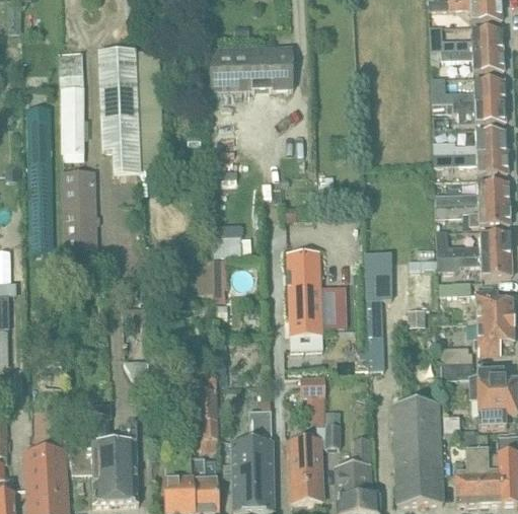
[(449,0),(440,0),(429,1),(429,10),(470,8),(470,21),(502,20),(501,0),(449,0)]
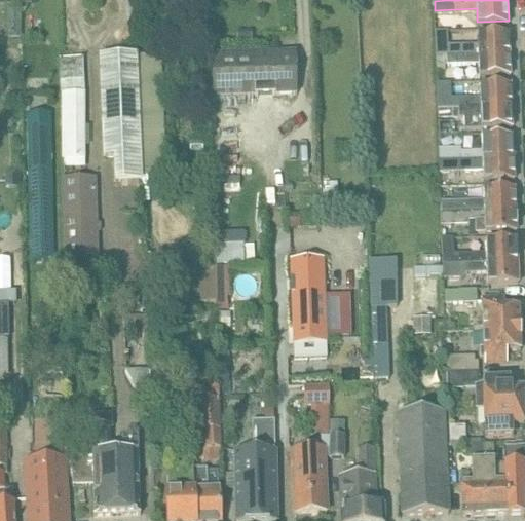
[(478,42),(456,43),(447,44),(446,28),(435,29),(436,53),(445,53),(447,53),(510,50),(509,29),(477,30),(478,42)]
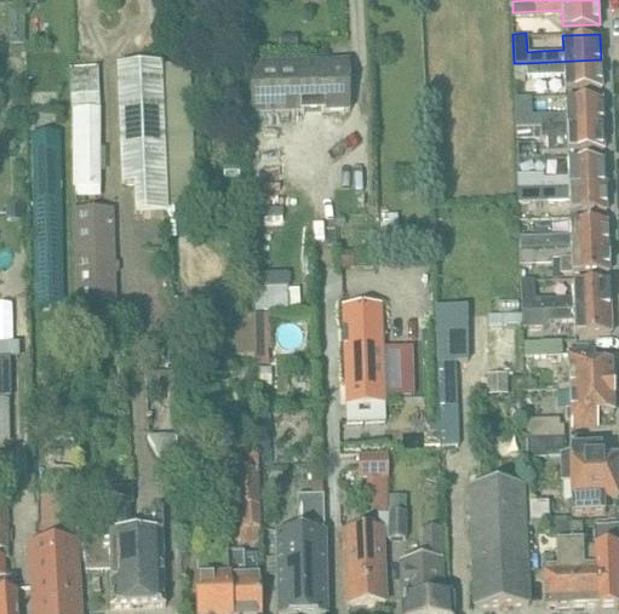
[(349,52),(251,55),(252,108),(350,105),(349,52)]
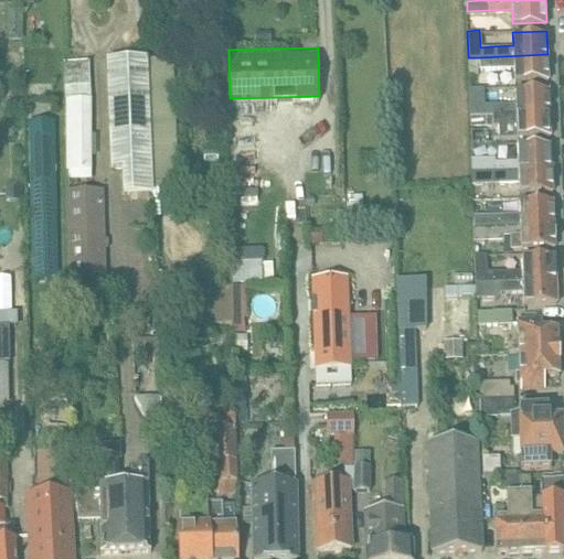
[(147,54),(107,55),(112,163),(123,162),(124,189),(152,187),(147,54)]
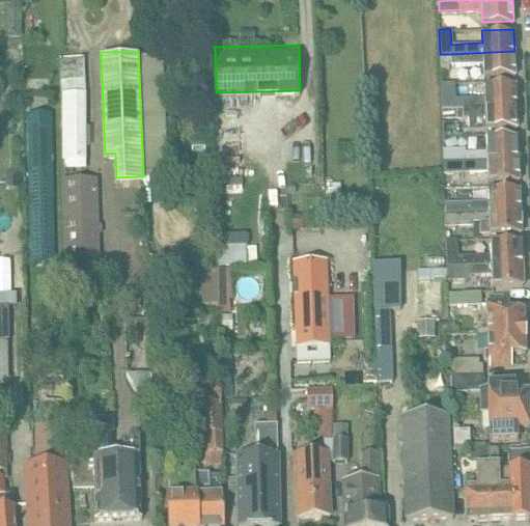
[(514,51),(451,54),(451,61),(482,60),(483,75),(515,73),(514,51)]
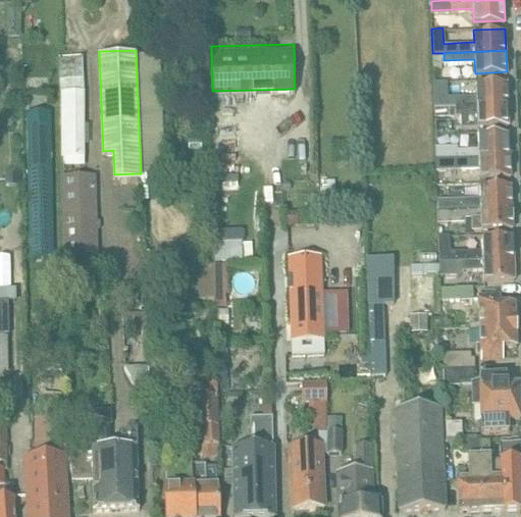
[(85,88),(84,53),(60,53),(63,154),(86,154),(85,88)]
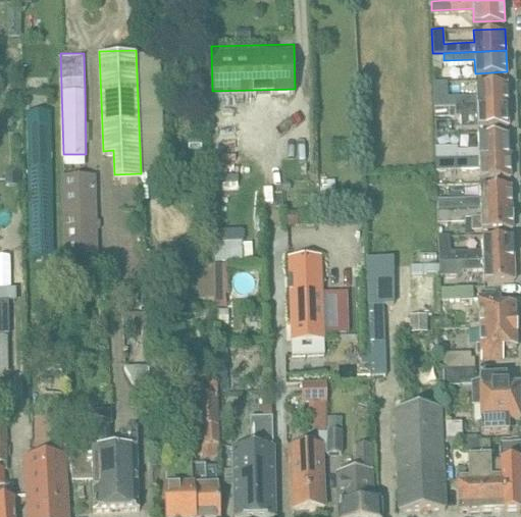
[(441,53),(432,53),(433,64),(443,64),(441,53)]
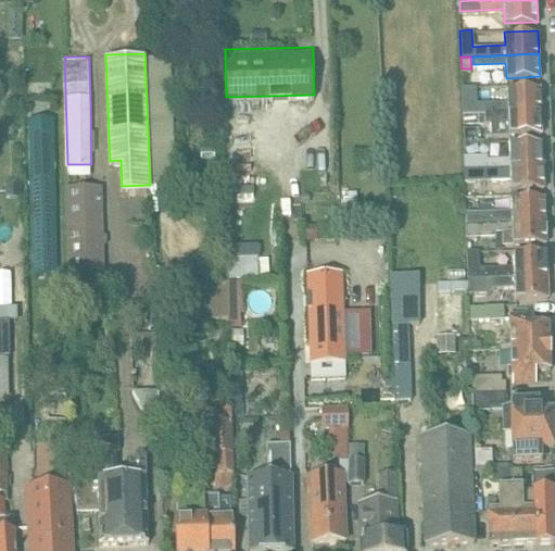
[(507,86),(508,100),(476,102),(475,83),(461,84),(462,111),(463,111),(541,109),(540,85),(507,86)]
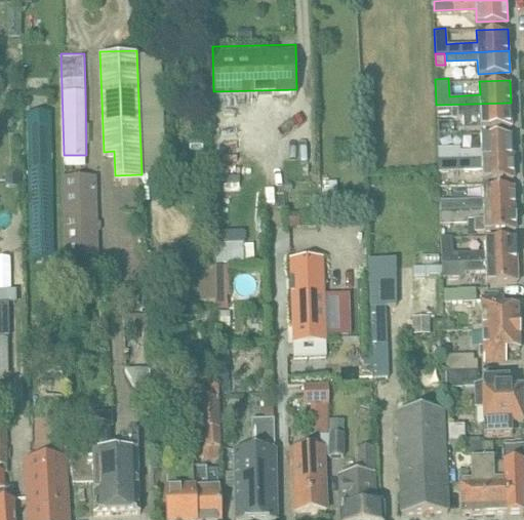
[(511,103),(437,105),(437,115),(464,114),(464,126),(512,124),(511,103)]
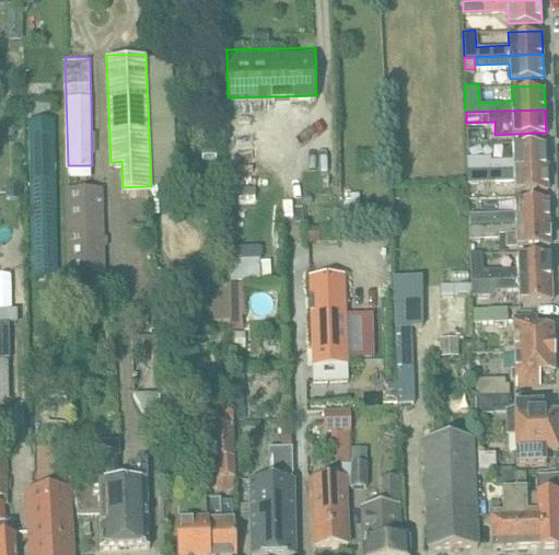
[(51,115),(28,115),(30,172),(33,272),(56,272),(53,172),(51,115)]
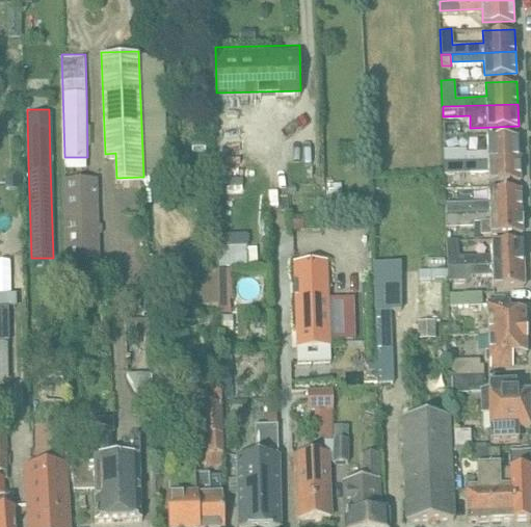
[(466,145),(444,146),(444,159),(520,156),(519,134),(487,135),(488,149),(467,150),(466,145)]
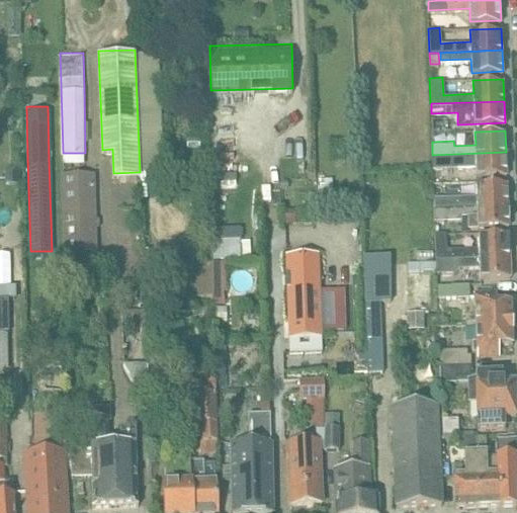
[(506,152),(432,155),(433,163),(476,161),(477,174),(507,173),(506,152)]
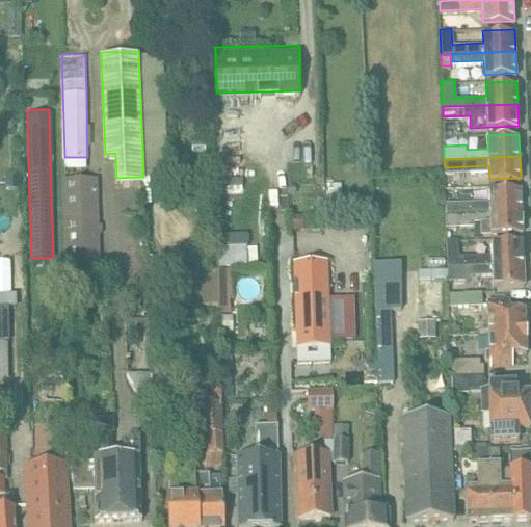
[(96,177),(65,178),(68,269),(96,269),(96,256),(98,256),(96,177)]
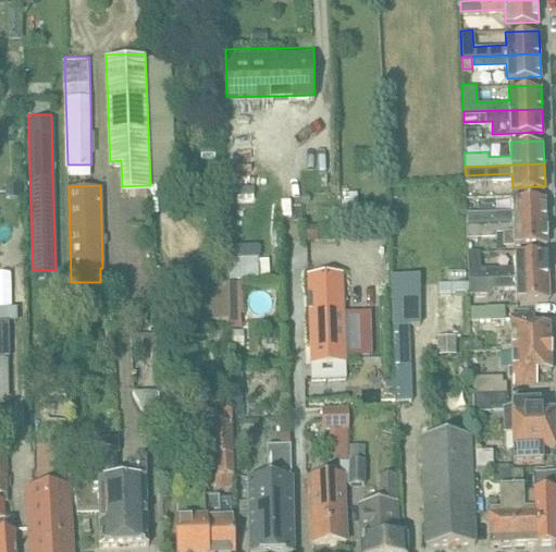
[(467,220),(546,218),(545,195),(513,196),(513,207),(466,208),(467,220)]
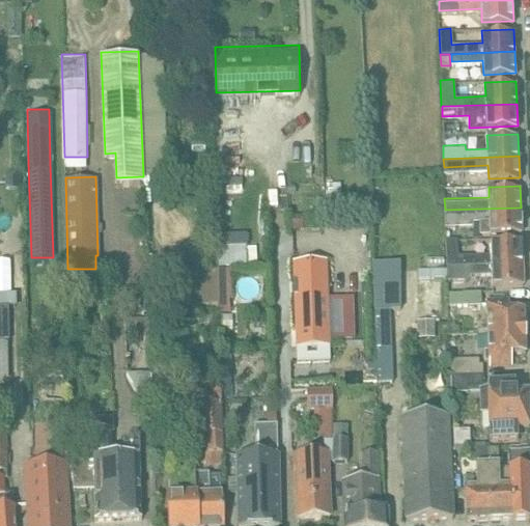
[(445,210),(445,223),(471,222),(472,222),(471,218),(472,218),(477,217),(478,218),(478,231),(479,231),(522,229),(521,208),(468,210),(445,210)]
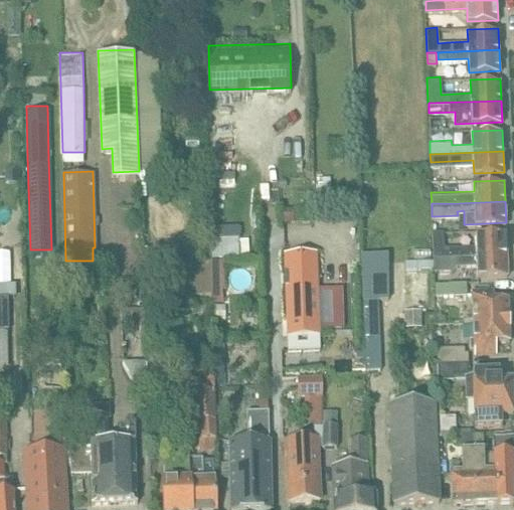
[(292,205),(284,205),(284,219),(292,219),(292,205)]
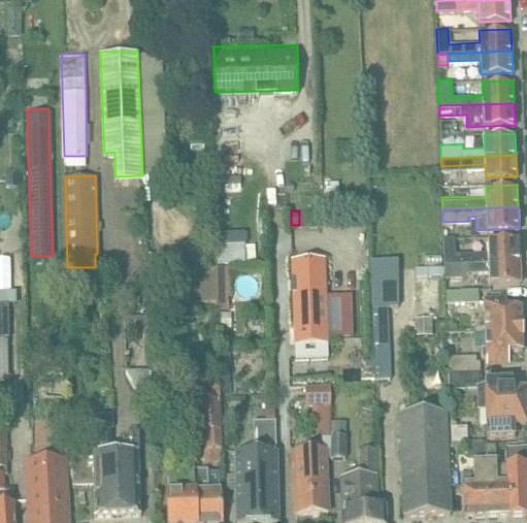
[(244,259),(244,234),(221,233),(220,258),(244,259)]
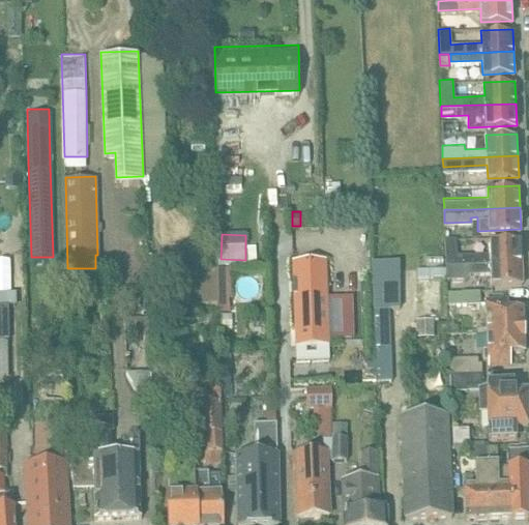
[(490,239),(490,248),(456,250),(456,236),(445,236),(446,262),(522,260),(521,237),(490,239)]
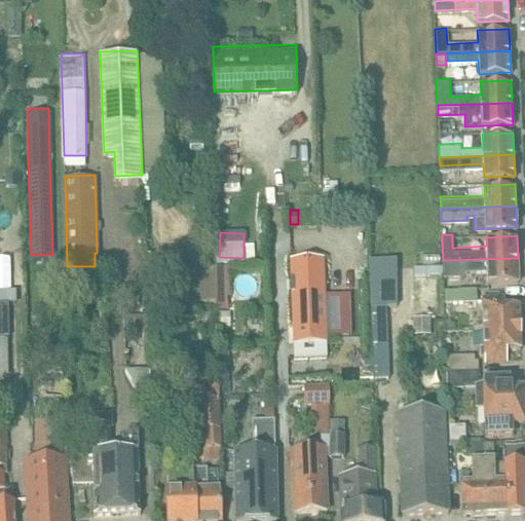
[(295,355),(315,354),(326,354),(323,256),(291,257),(295,355)]
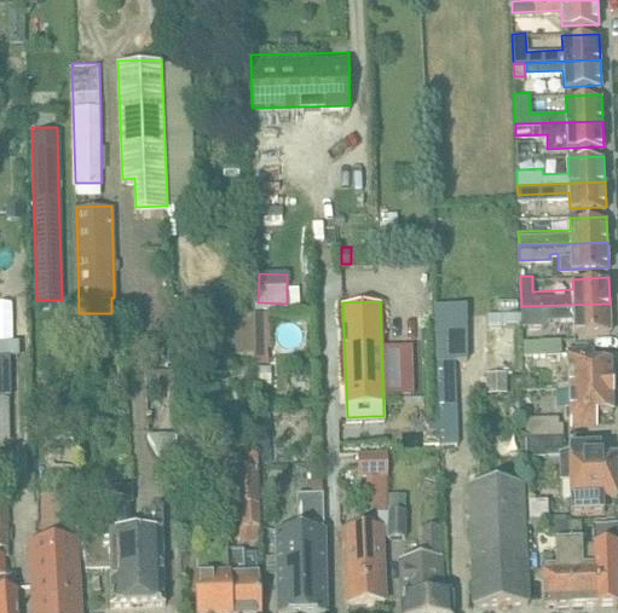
[(466,302),(437,304),(438,362),(442,443),(457,441),(455,362),(468,360),(466,302)]
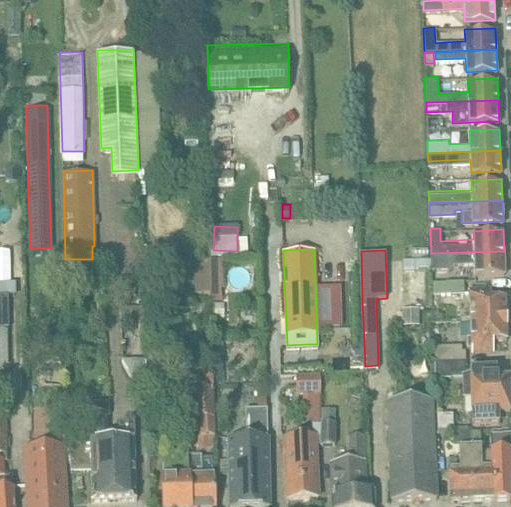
[(432,254),(431,254),(432,267),(432,268),(433,268),(450,267),(451,267),(451,266),(454,265),(456,264),(466,264),(469,264),(472,266),(474,268),(475,272),(475,273),(504,272),(505,272),(505,271),(504,251),(503,251),(432,253),(432,254)]
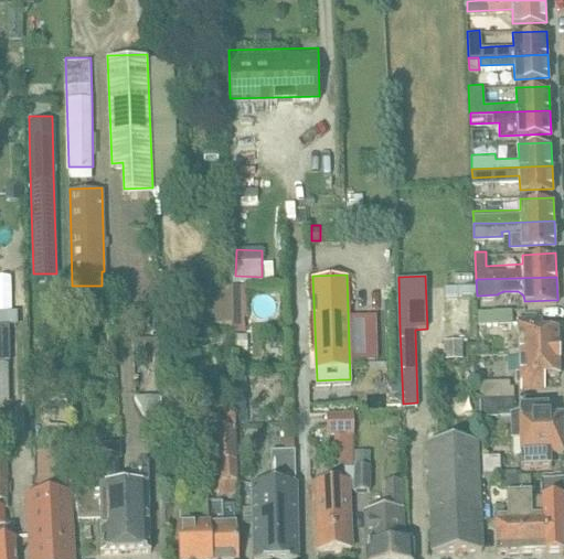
[(511,319),(510,307),(478,309),(478,321),(511,319)]
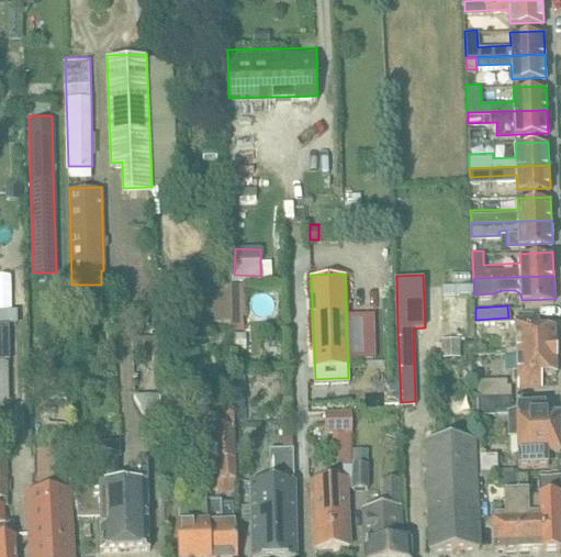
[(18,308),(0,307),(0,320),(9,320),(18,320),(18,308)]
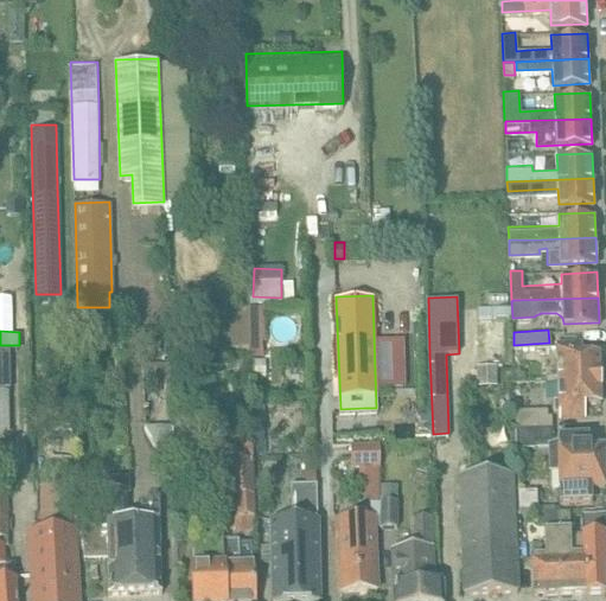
[(588,372),(600,372),(600,350),(584,351),(582,337),(557,338),(559,376),(578,375),(578,377),(588,377),(588,372)]
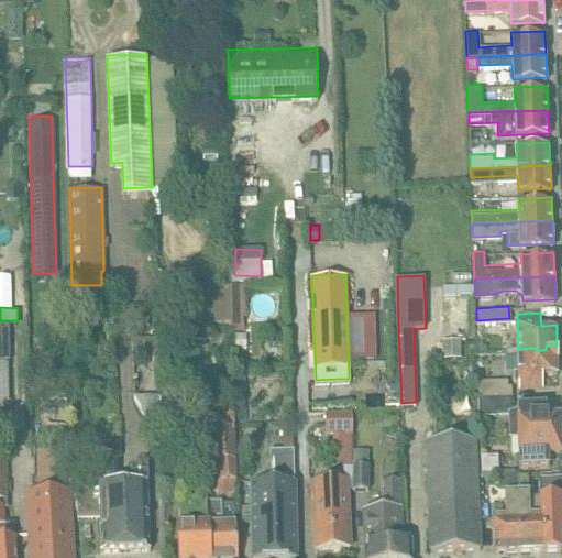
[(0,320),(0,358),(8,359),(10,358),(9,320),(0,320)]
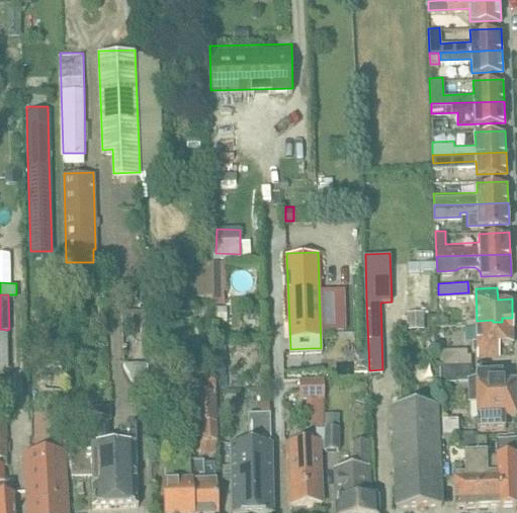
[(227,303),(218,303),(218,316),(227,315),(227,303)]
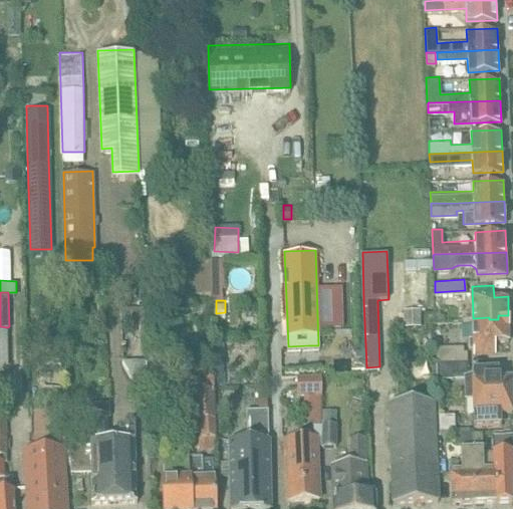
[(419,305),(403,306),(404,322),(420,321),(419,305)]
